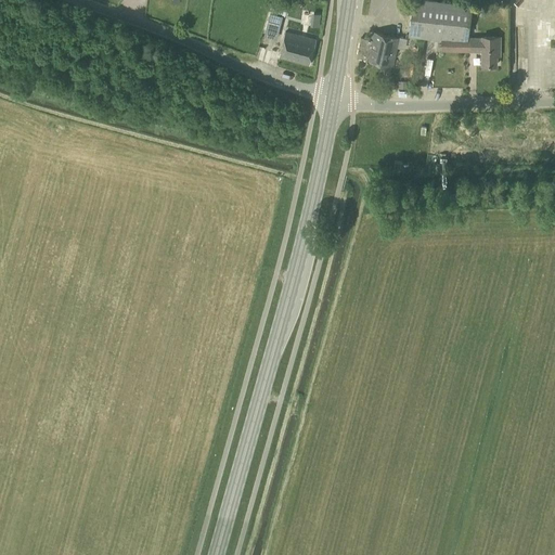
[(481,37),(467,37),(470,11),(472,4),(434,0),(411,0),(408,37),(440,40),(440,51),(481,52),(481,65),(495,66),(495,56),(499,56),(500,37),(481,37)]
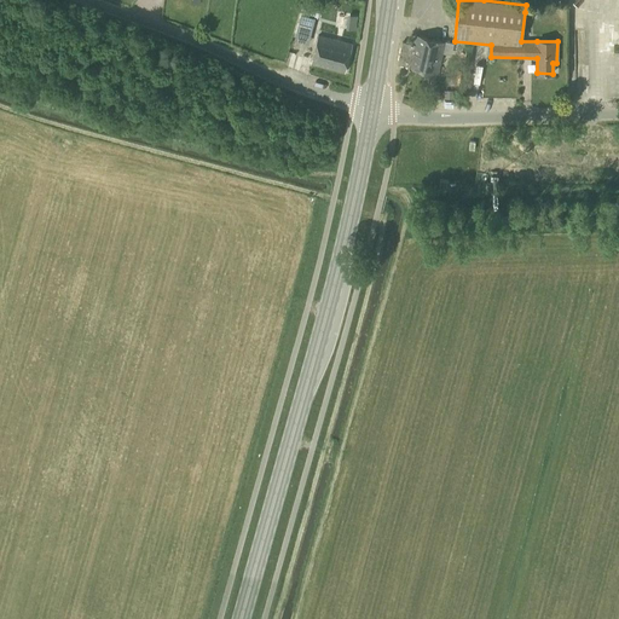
[(318,19),(320,9),(304,4),(294,41),(307,45),(314,18),(318,19)]
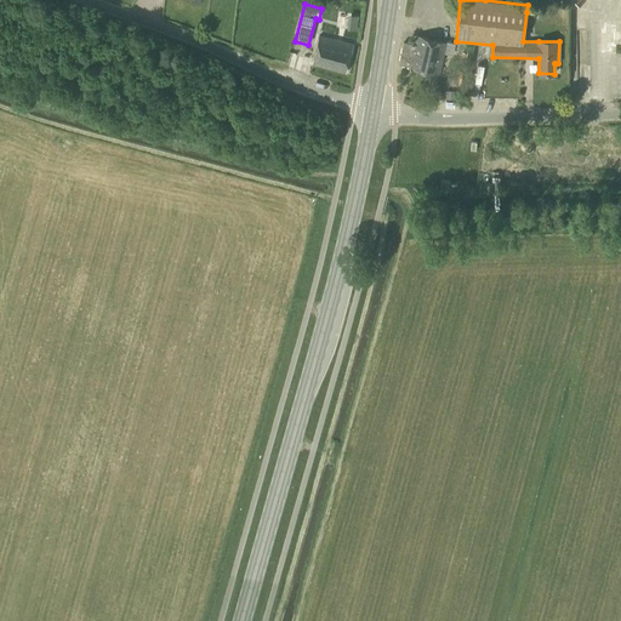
[(527,12),(531,17),(537,11),(534,6),(527,12)]
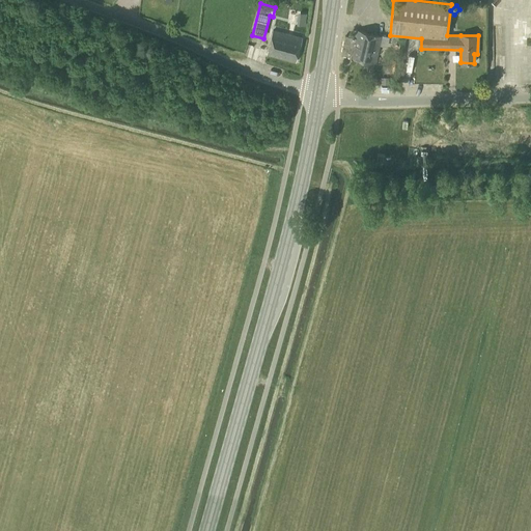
[(295,62),(301,37),(273,30),(267,55),(295,62)]
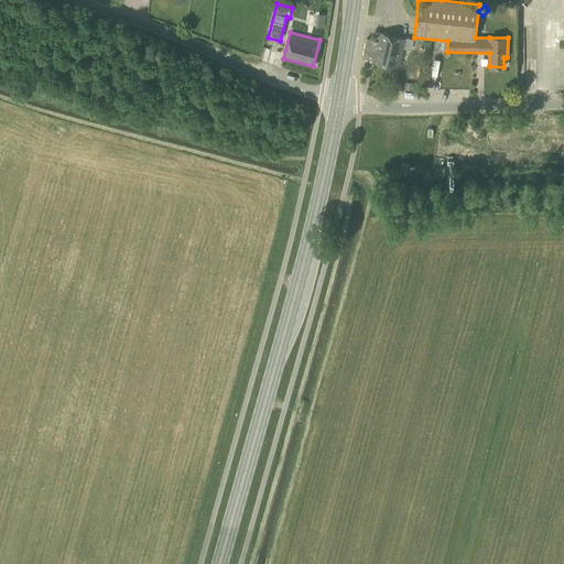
[(399,66),(405,39),(378,32),(376,42),(367,40),(361,57),(399,66)]
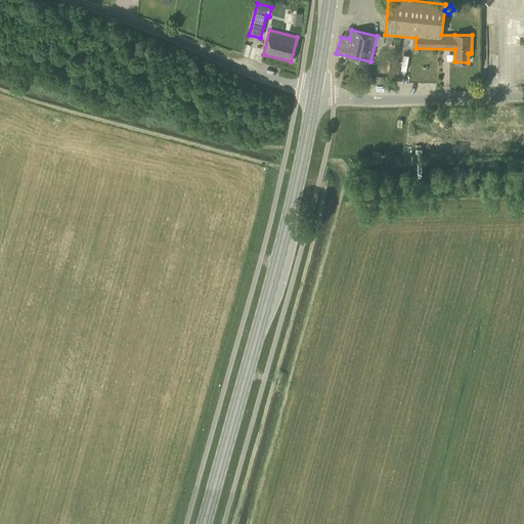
All buildings are outlined.
